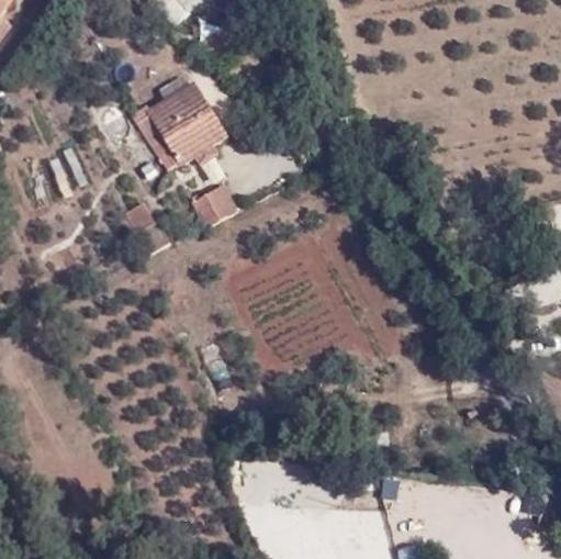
[(0,15),(12,0),(0,0),(0,15)]
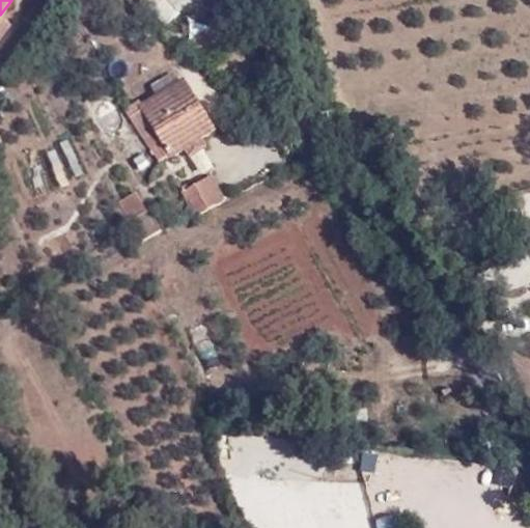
[(144,0),(167,20),(184,0),(144,0)]
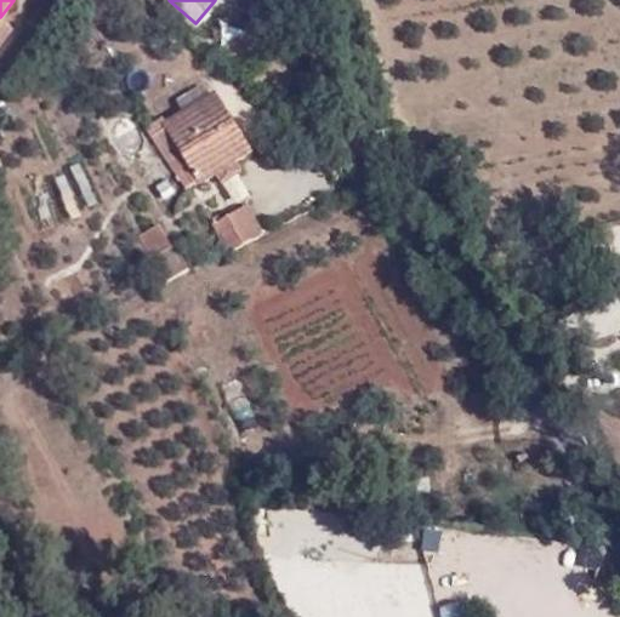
[(223,66),(266,38),(251,18),(244,22),(249,28),(214,52),(223,66)]
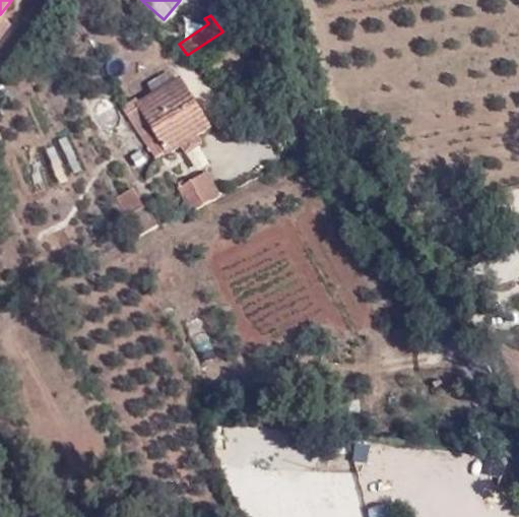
[(170,79),(165,71),(146,82),(151,90),(170,79)]
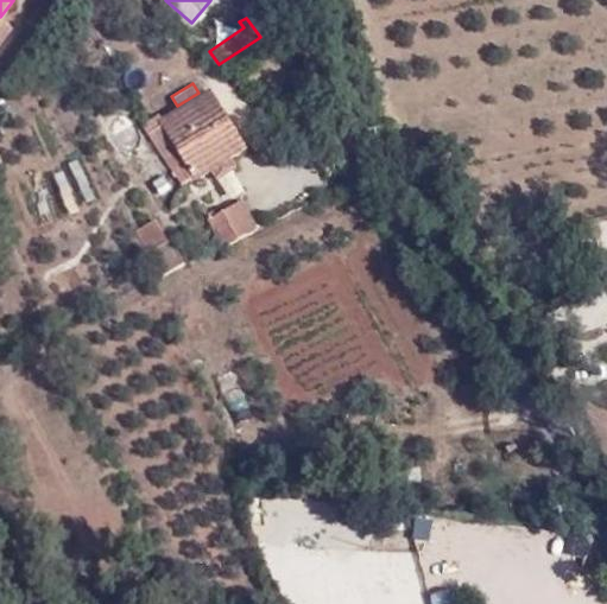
[(245,147),(208,87),(198,93),(177,106),(160,116),(158,112),(143,122),(182,183),(194,175),(195,178),(212,167),(216,176),(234,165),(229,157),(245,147)]
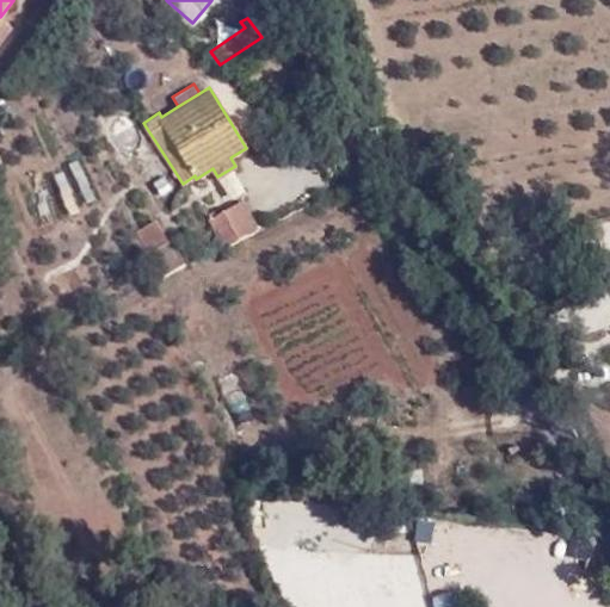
[(257,229),(242,199),(209,218),(225,246),(257,229)]
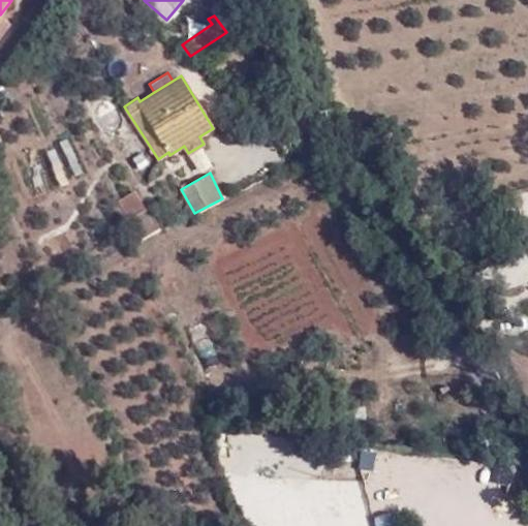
[(160,227),(148,207),(146,209),(135,189),(118,198),(137,239),(160,227)]
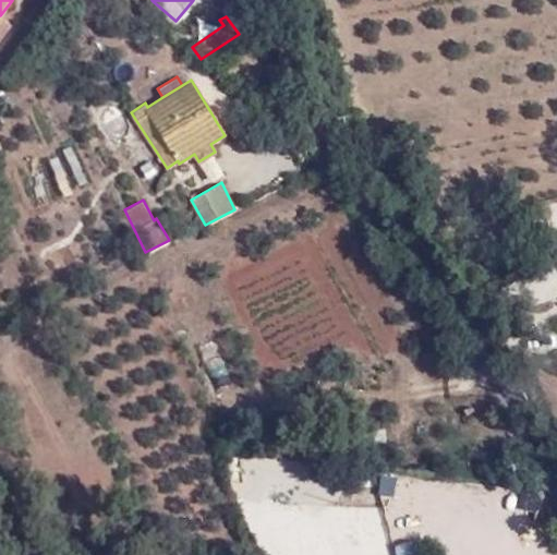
[(421,554),(419,537),(397,541),(398,554),(421,554)]
